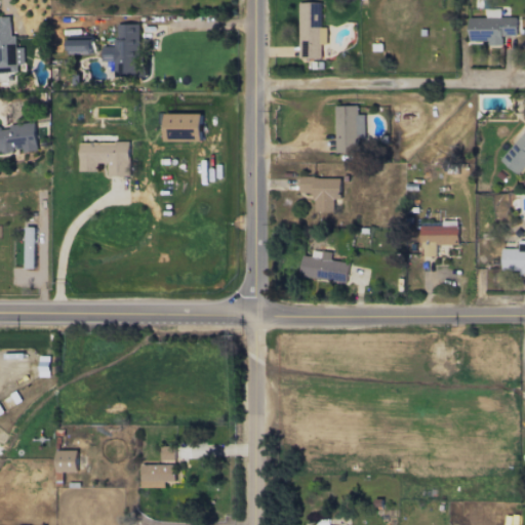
[(321,2),(298,2),(297,57),(321,57),(321,44),(326,44),(326,27),(321,27),(321,2)]
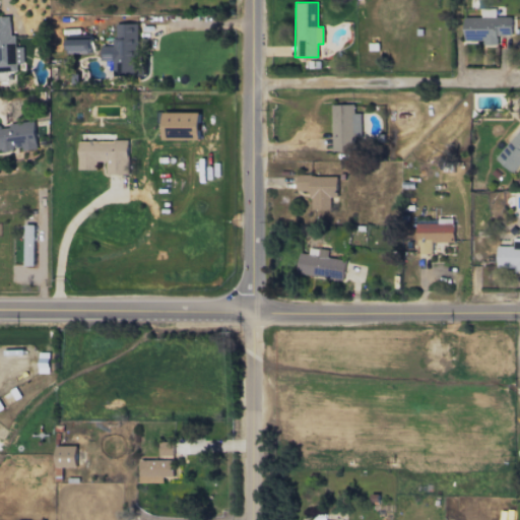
[(512,16),(496,16),(496,8),(481,8),(481,16),(464,16),(464,40),(482,40),(482,45),(498,45),(498,36),(512,35),(512,16)]
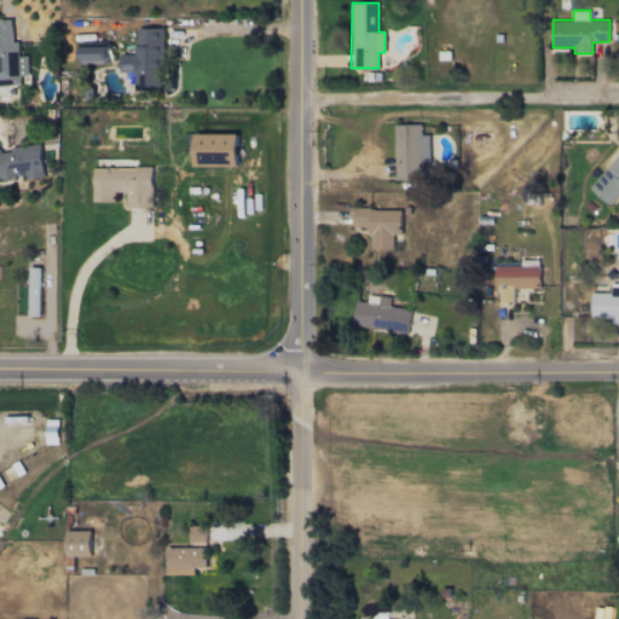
[(134,91),(162,91),(162,28),(136,28),(136,53),(120,55),(120,71),(134,71),(134,91)]
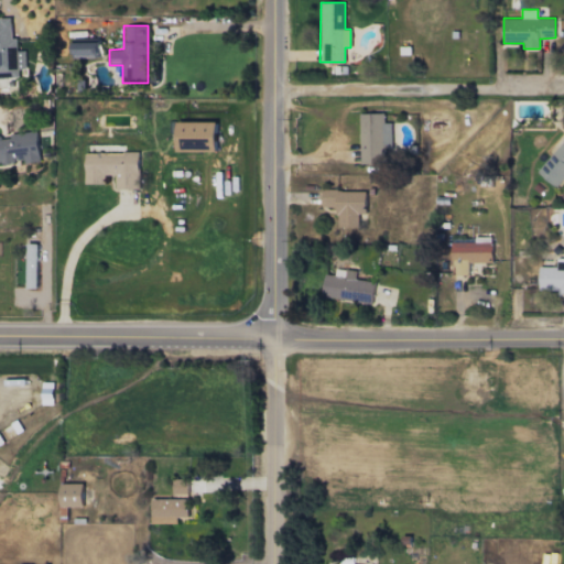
[(99,57),(100,39),(72,38),(72,56),(99,57)]
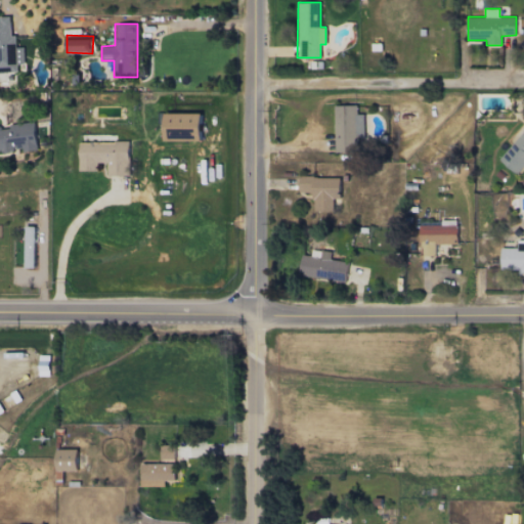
[(356,104),(334,105),(335,153),(358,151),(358,135),(364,135),(363,114),(357,114),(356,104)]
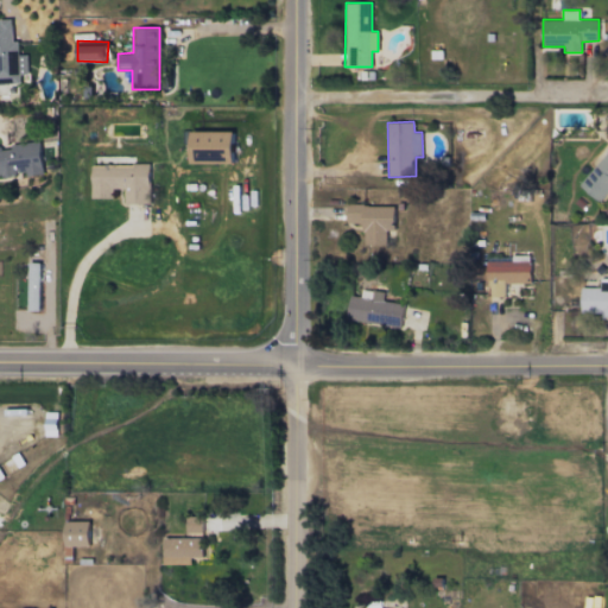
[(234,132),(191,131),(191,163),(234,164),(234,132)]
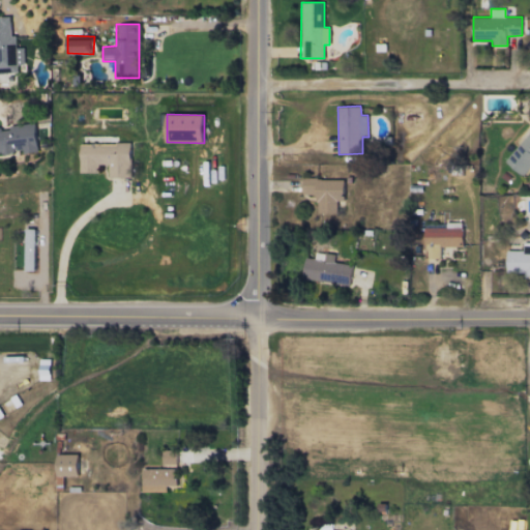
[(0,152),(23,151),(23,153),(38,151),(35,122),(8,125),(8,128),(0,128),(0,152)]
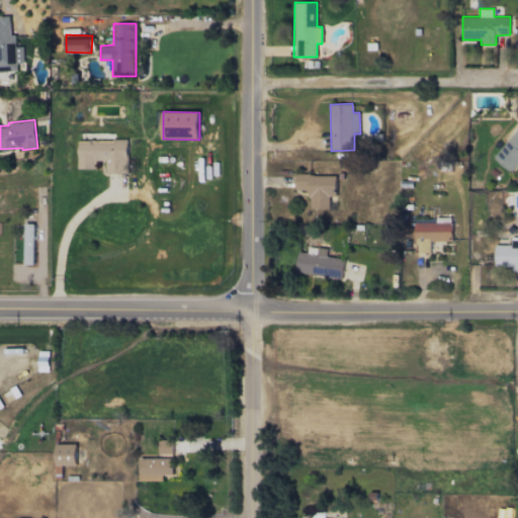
[(517,127),(493,157),(508,170),(517,158),(517,127)]
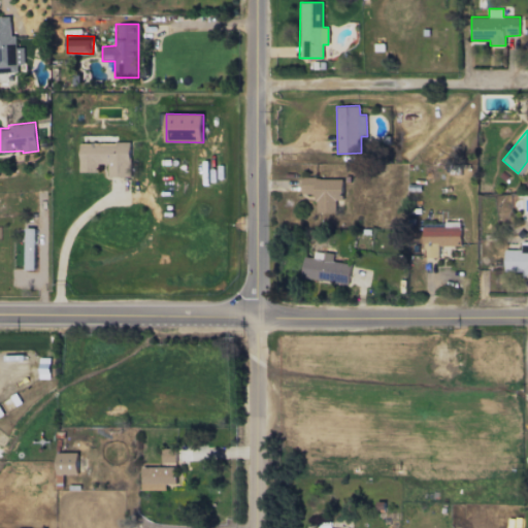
[(79,142),(79,171),(98,172),(98,163),(108,164),(108,176),(130,176),(130,142),(79,142)]
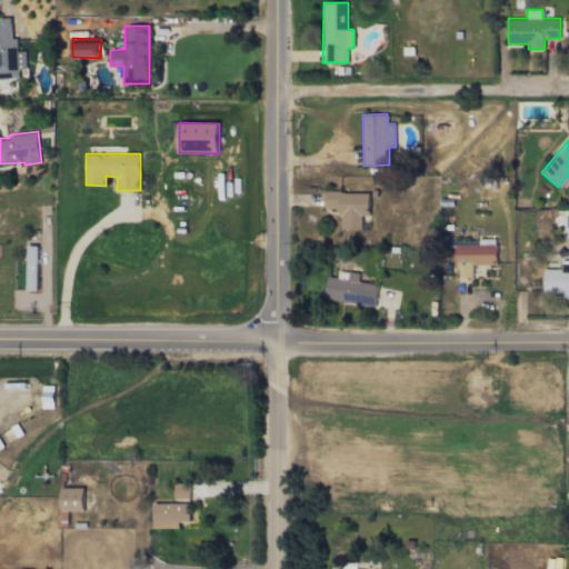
[(369,191),(325,192),(325,209),(340,209),(340,229),(362,229),(361,216),(369,216),(369,191)]
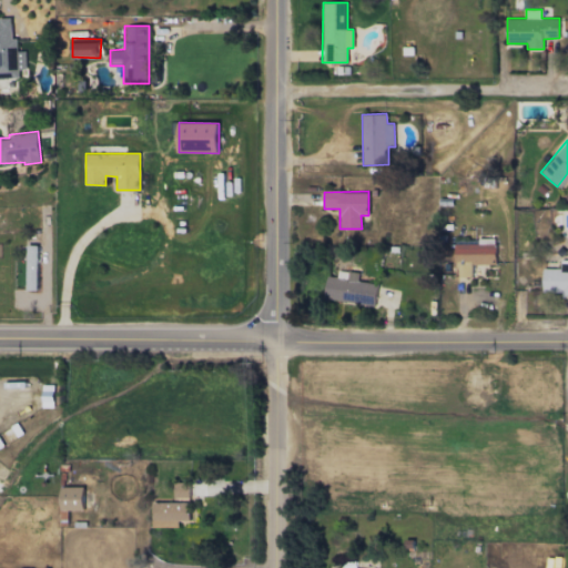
[(496,264),(495,239),(478,239),(478,244),(455,244),(455,277),(472,276),(472,264),(496,264)]
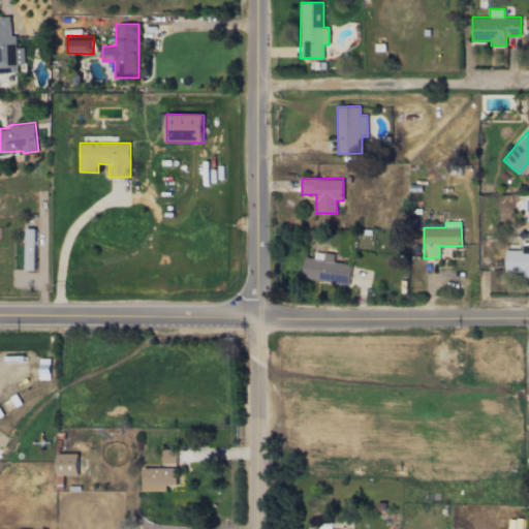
[(34,271),(35,228),(25,228),(24,270),(34,271)]
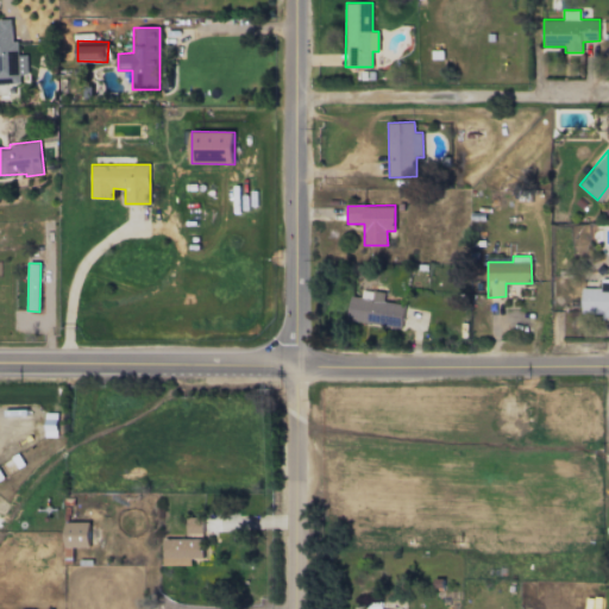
[(582,288),(582,313),(602,313),(602,319),(608,318),(608,278),(601,278),(601,288),(582,288)]
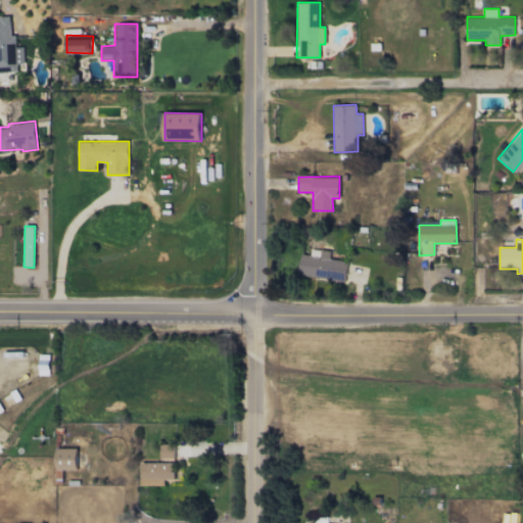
[(298,276),(346,281),(347,260),(329,259),(330,250),(311,249),(311,255),(300,253),(298,276)]
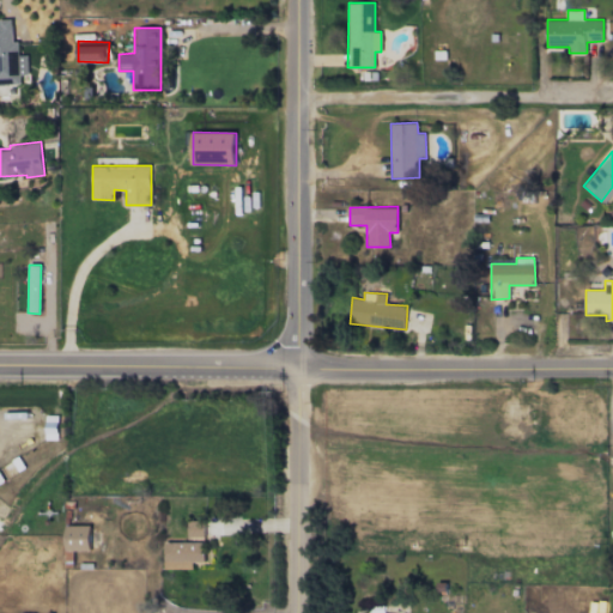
[(204,520),(188,521),(188,538),(205,538),(204,520)]
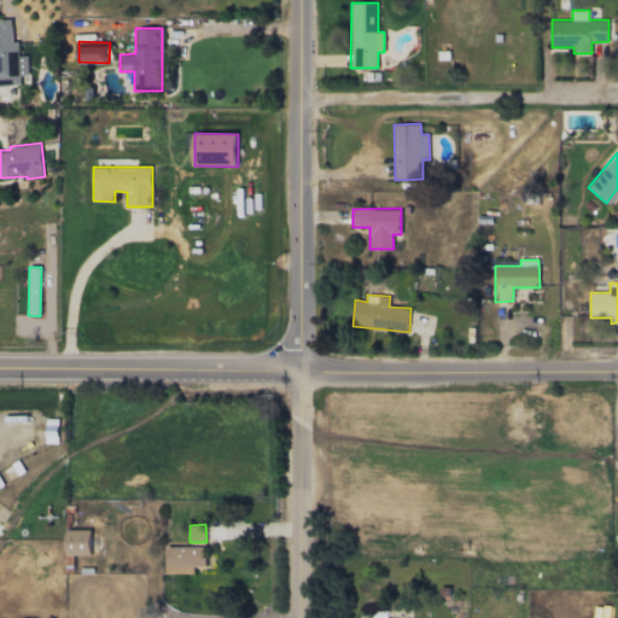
[(91,529),(65,530),(66,555),(92,554),(91,529)]
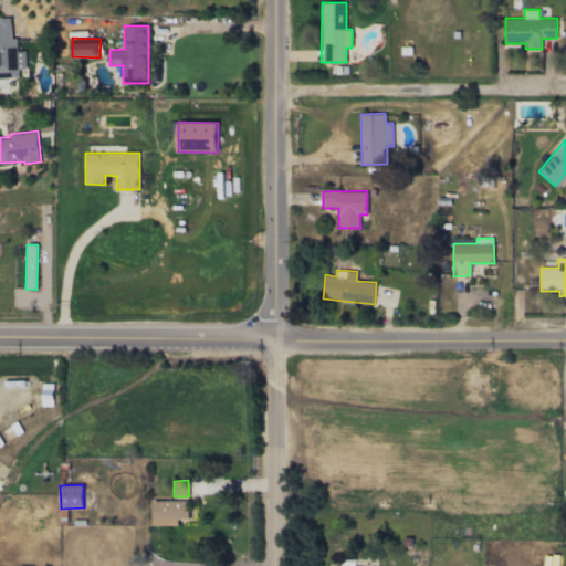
[(153,525),(178,525),(178,519),(188,519),(188,500),(152,501),(153,525)]
